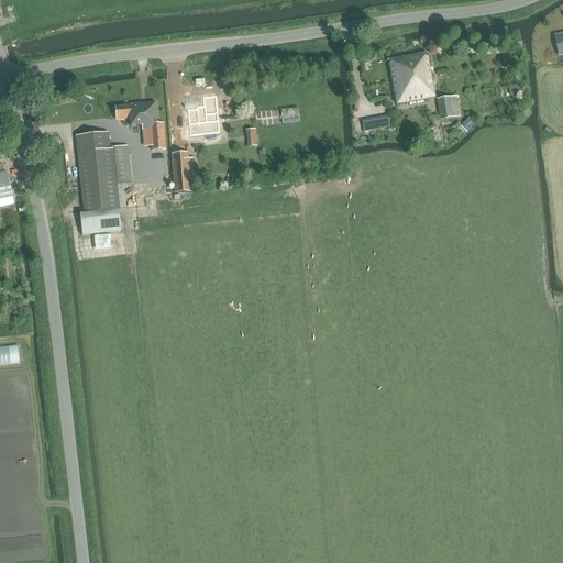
[(514,53),(503,56),(505,65),(517,62),(514,53)]
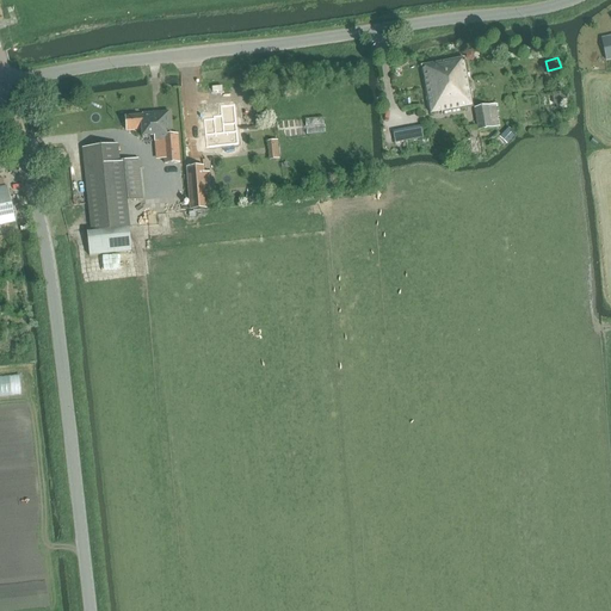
[(440,112),(473,106),(463,59),(421,67),(430,112),(440,111),(440,112)]
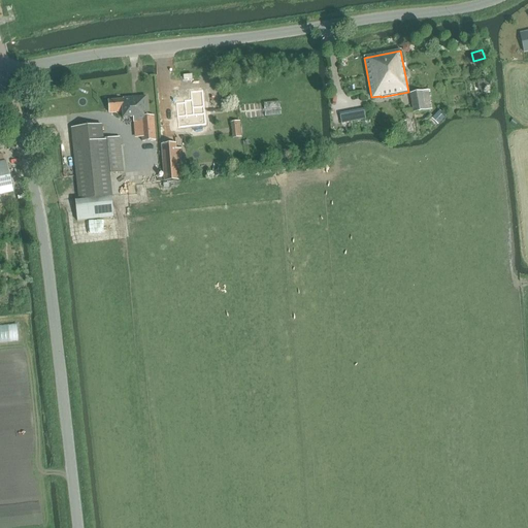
[(431,108),(428,90),(410,93),(414,111),(431,108)]
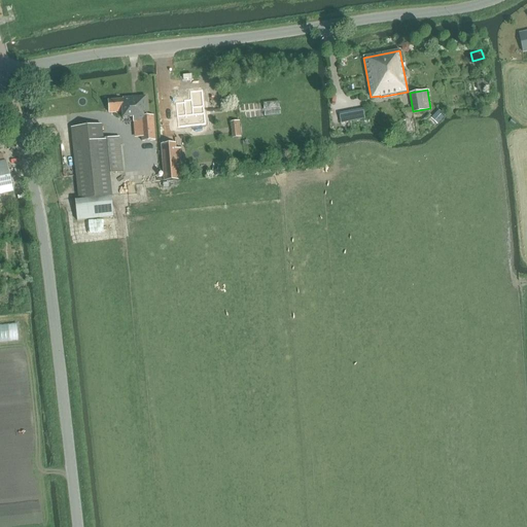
[(200,91),(187,92),(188,101),(182,101),(182,103),(174,103),(176,127),(202,125),(200,91)]
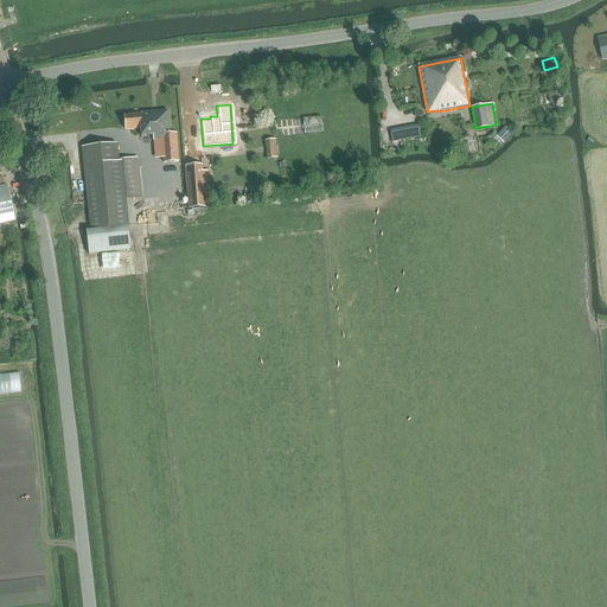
[(177,134),(170,134),(168,112),(141,113),(141,115),(125,116),(126,131),(141,129),(141,136),(153,135),(153,141),(163,140),(164,163),(179,161),(177,134)]
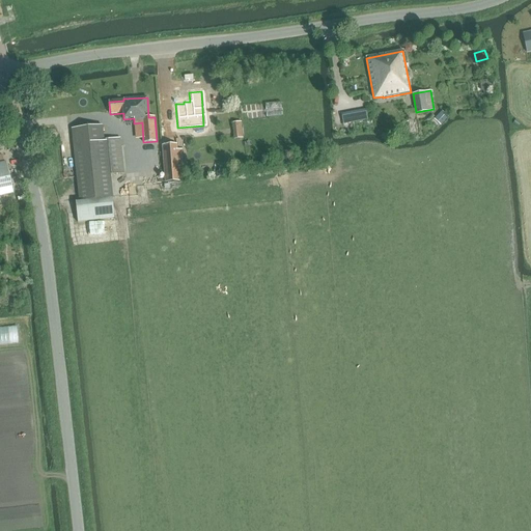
[(370,103),(345,108),(347,117),(372,113),(370,103)]
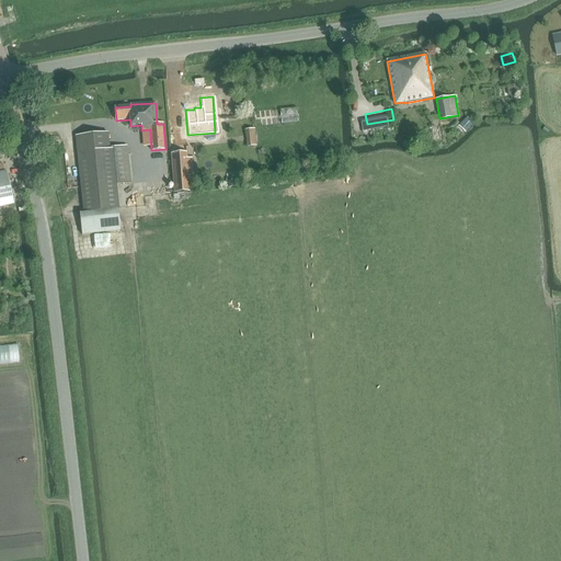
[(460,124),(467,130),(473,124),(467,117),(460,124)]
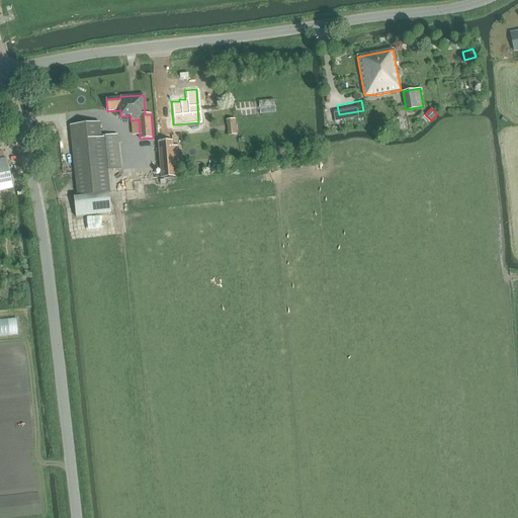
[(360,111),(348,113),(349,119),(361,117),(360,111)]
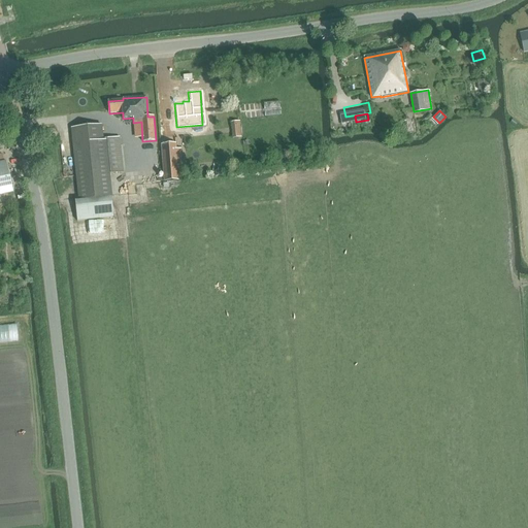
[(245,131),(244,114),(236,114),(236,132),(245,131)]
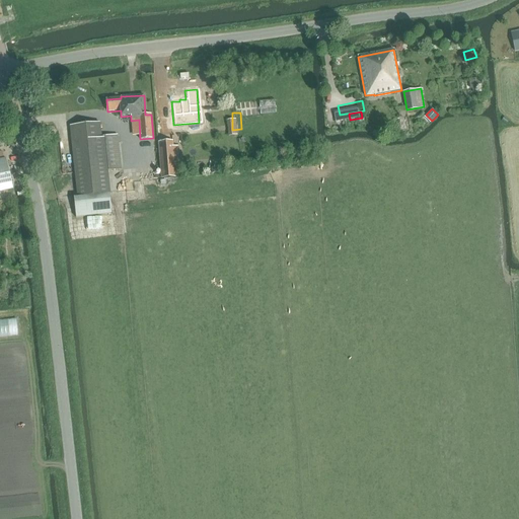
[(107,171),(106,171),(102,136),(100,123),(71,126),(79,197),(109,193),(107,171)]
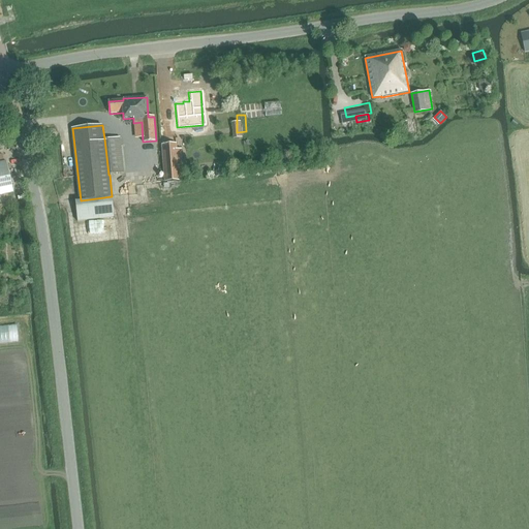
[(109,175),(110,175),(124,173),(120,137),(104,138),(109,175)]
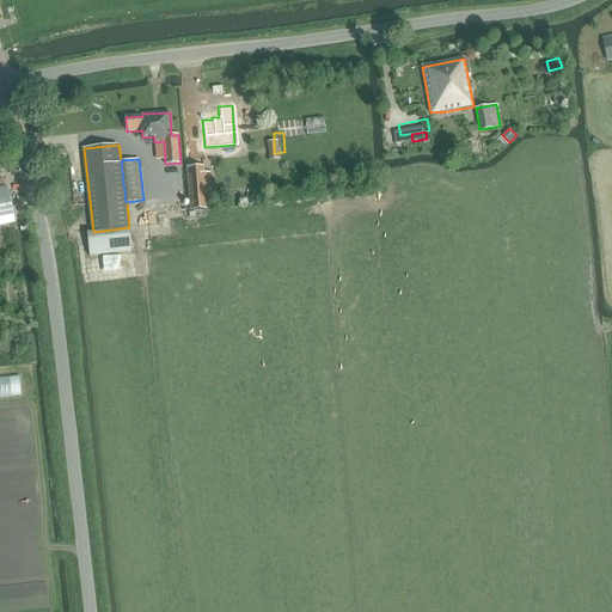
[(189,209),(206,208),(203,165),(187,166),(189,209)]
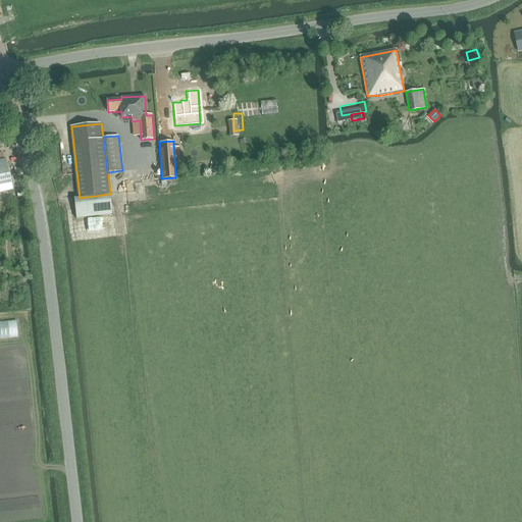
[(0,161),(0,193),(13,191),(10,176),(7,160),(4,160),(3,160),(0,161)]
